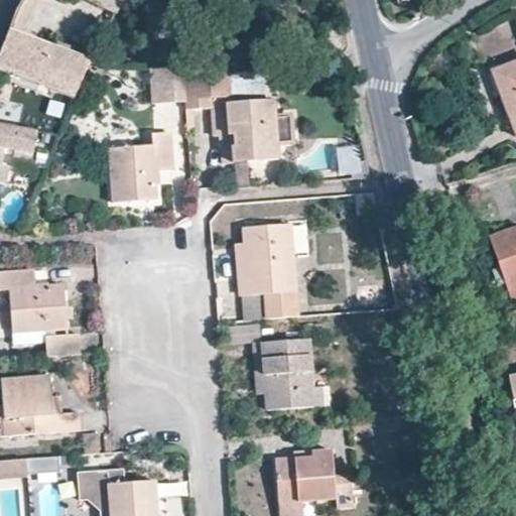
[(21,35),(37,0),(23,0),(18,10),(9,31),(21,35)]
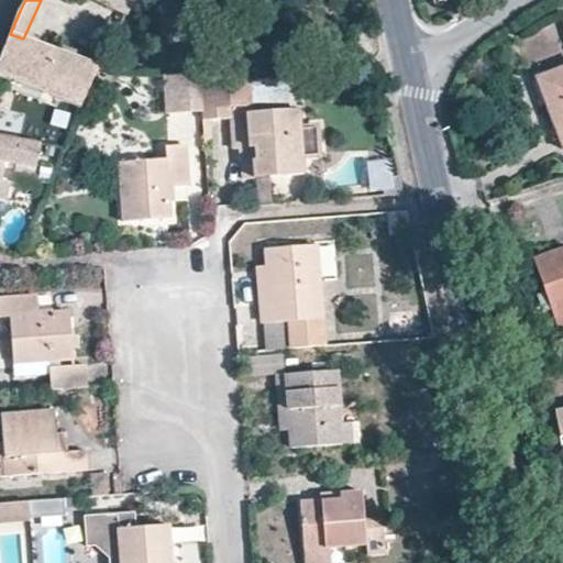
[(89,0),(127,15),(132,0),(89,0)]
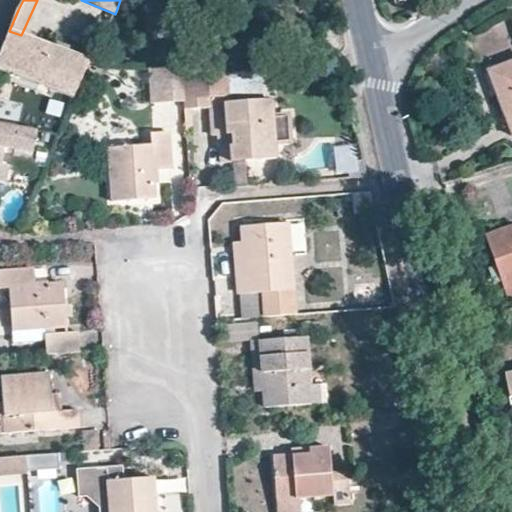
[(0,70),(73,97),(90,61),(21,35),(9,31),(0,53),(0,70)]
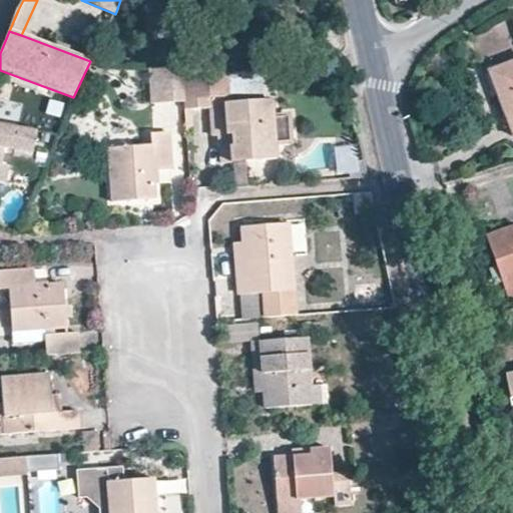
[(512,136),(512,61),(488,71),(512,137),(512,136)]
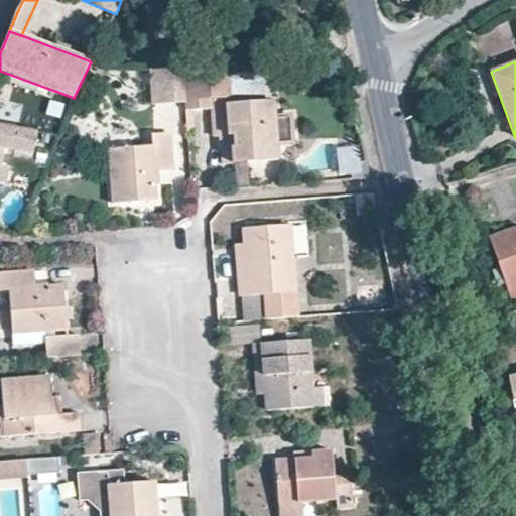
[(186,102),(184,70),(149,68),(151,104),(186,102)]
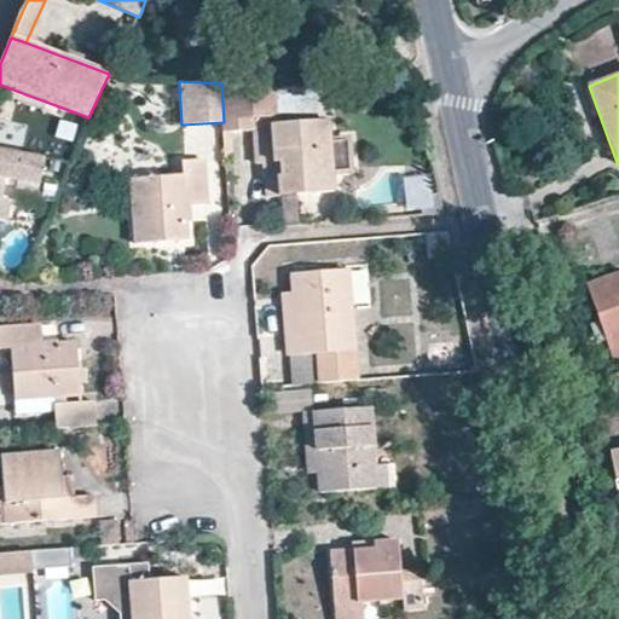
[(353,175),(351,136),(330,137),(330,120),(319,120),(278,123),(276,86),(221,84),(224,122),(224,133),(255,131),(258,165),(264,165),(265,197),(334,192),(333,178),(353,175)]
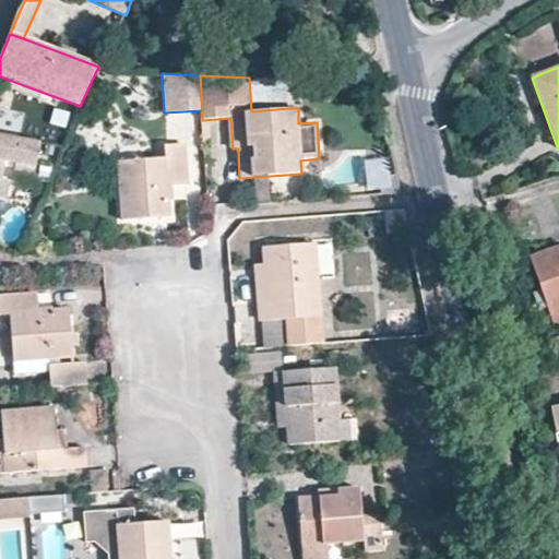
[(288,108),(287,80),(249,78),(251,111),(288,108)]
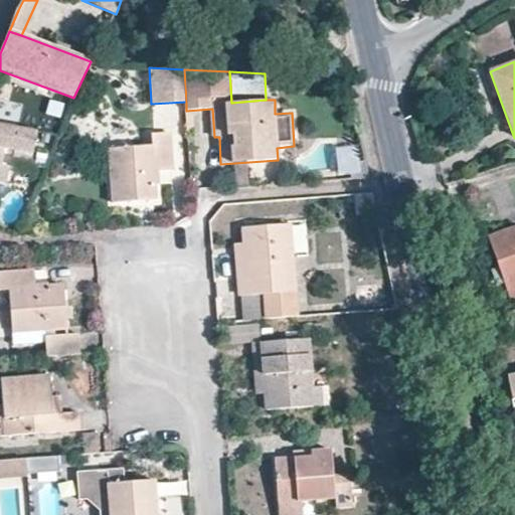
[(1,165),(4,150),(31,155),(36,130),(0,123),(0,183),(5,184),(9,166),(1,165)]
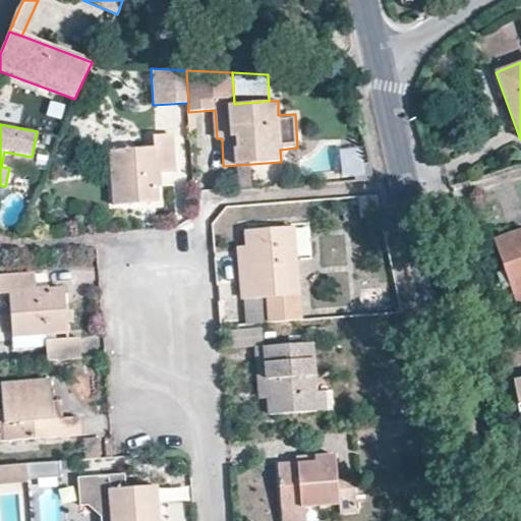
[(114,205),(159,203),(159,187),(162,186),(162,175),(174,173),(171,133),(153,135),(154,147),(111,151),(114,205)]
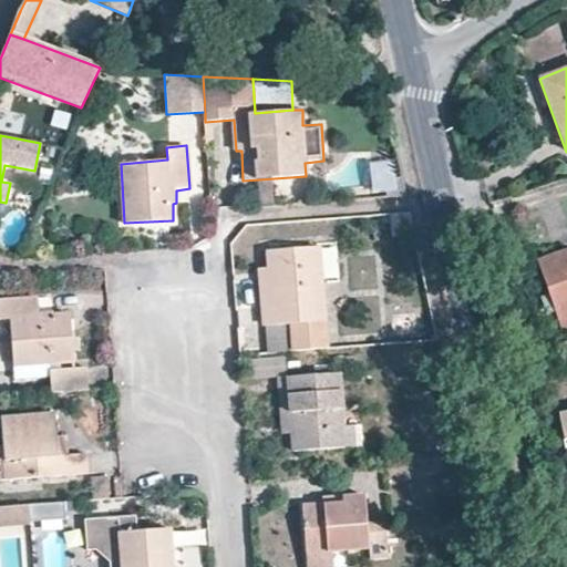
[(398,191),(397,162),(372,163),(372,192),(398,191)]
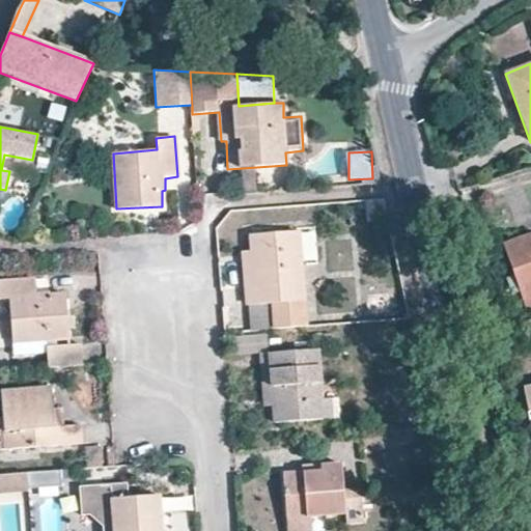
[(309,327),(301,230),(248,234),(249,250),(244,250),(248,305),(271,304),(273,330),(309,327)]
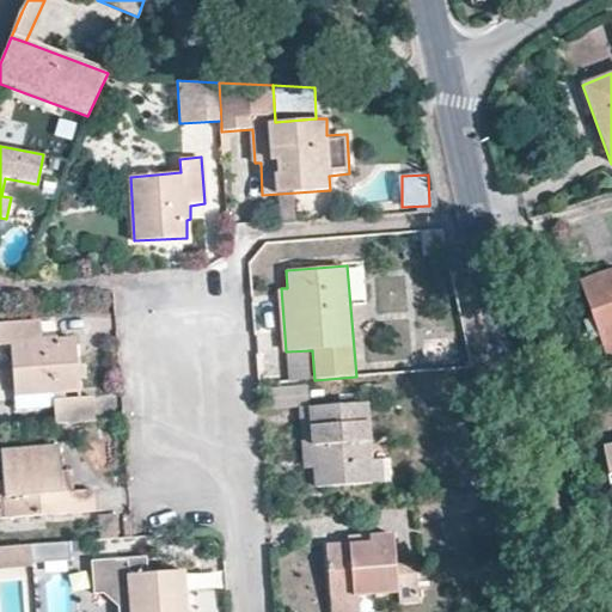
[(611,355),(611,271),(580,283),(606,357),(611,355)]
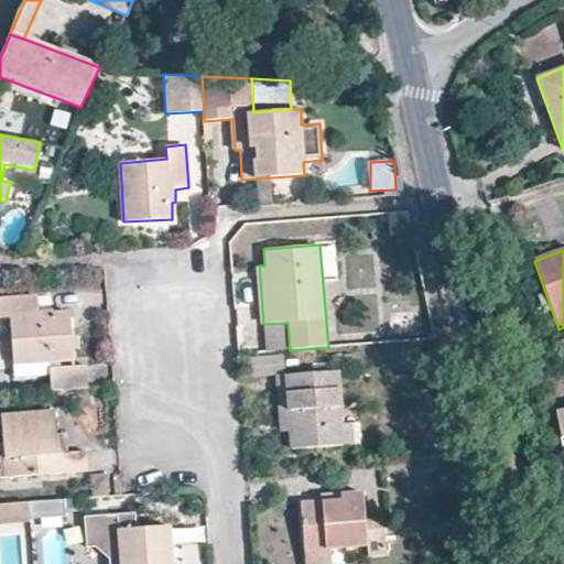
[(13,365),(74,359),(71,311),(40,313),(39,295),(0,299),(0,317),(10,317),(13,365)]
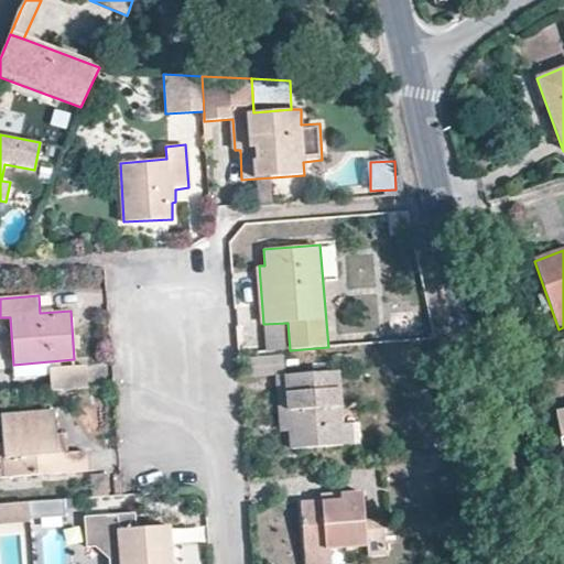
[(290,350),(288,323),(263,324),(264,353),(290,350)]
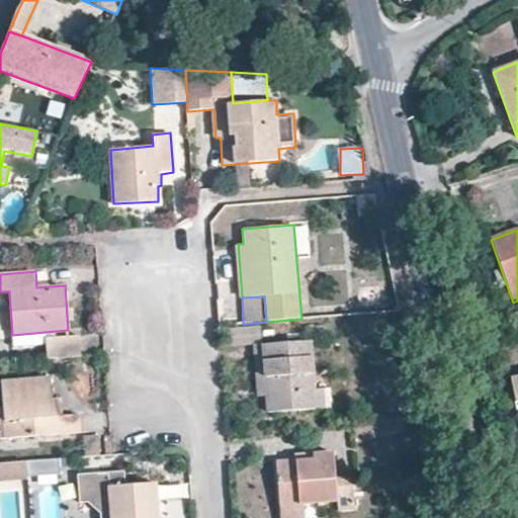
[(81,357),(79,335),(45,338),(47,359),(81,357)]
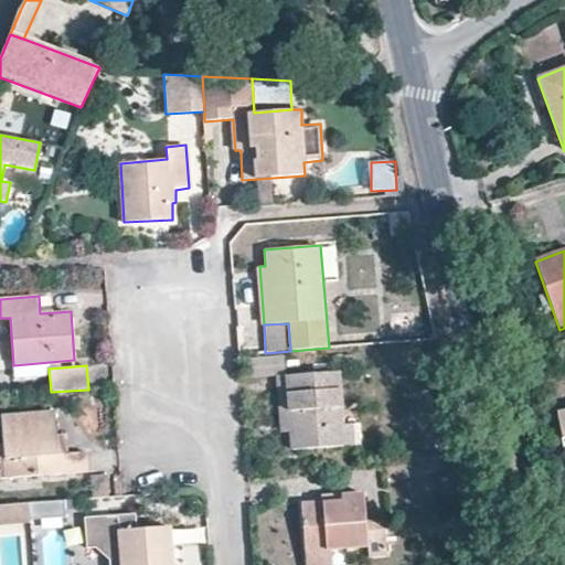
[(290,450),(359,445),(356,423),(342,425),(338,372),(275,377),(280,433),(289,433),(290,450)]
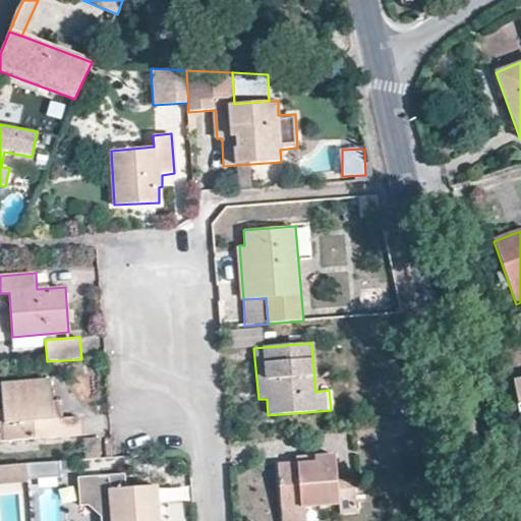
[(0,442),(79,437),(79,417),(63,418),(53,419),(52,401),(51,379),(1,382),(2,411),(0,410),(0,442)]
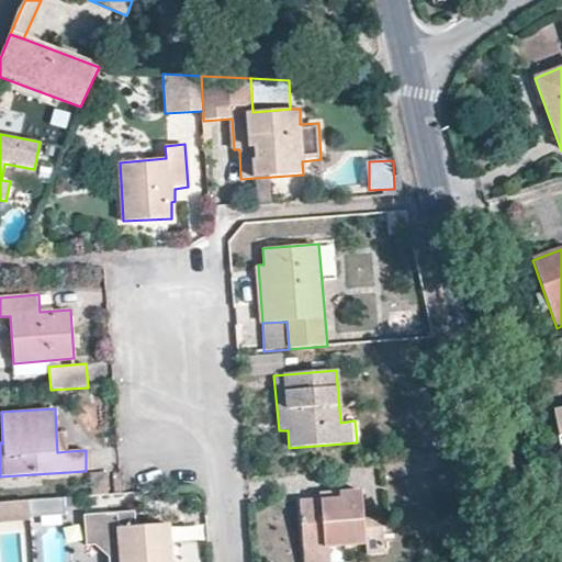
[(68,451),(67,431),(56,433),(57,452),(68,451)]
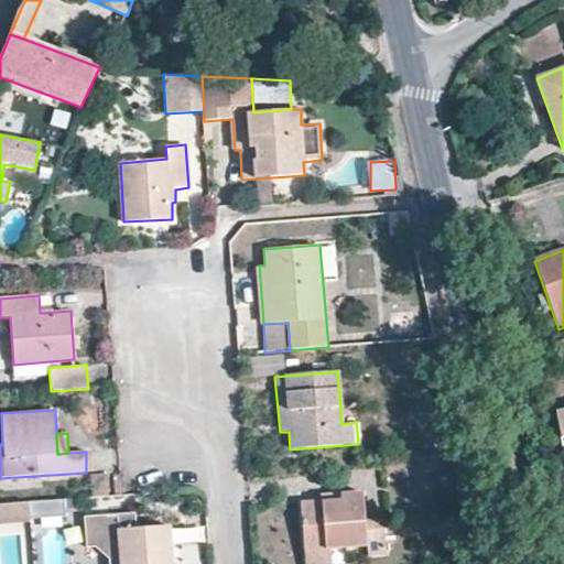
[(368,556),(388,554),(383,516),(365,518),(361,490),(340,492),(340,499),(300,502),(304,563),(332,563),(332,551),(367,548),(368,556)]
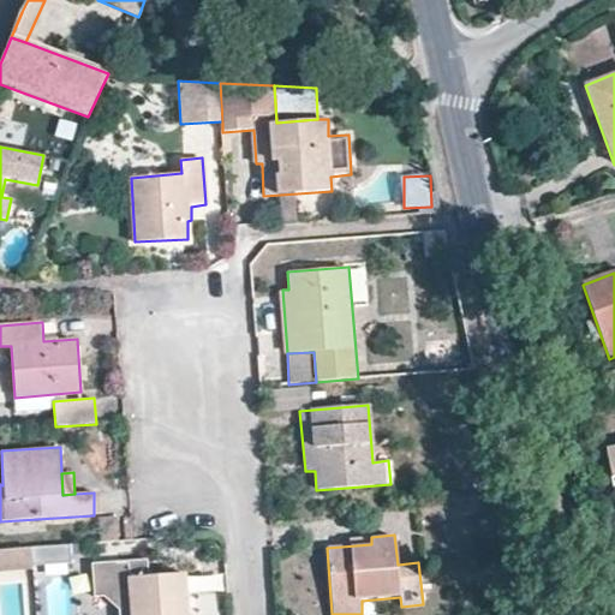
[(34,548),(35,568),(75,565),(72,545),(34,548)]
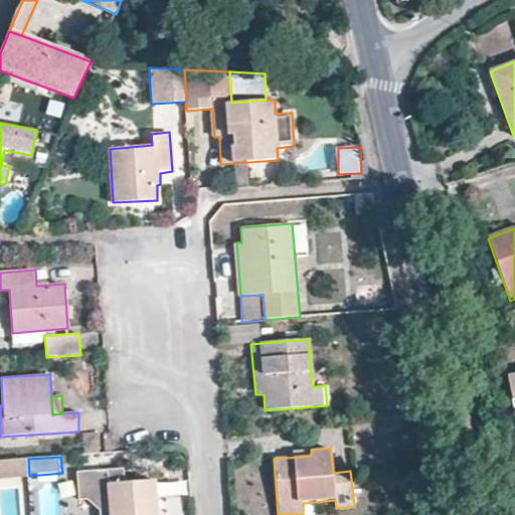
[(29,476),(28,459),(0,461),(0,480),(29,478),(29,476)]
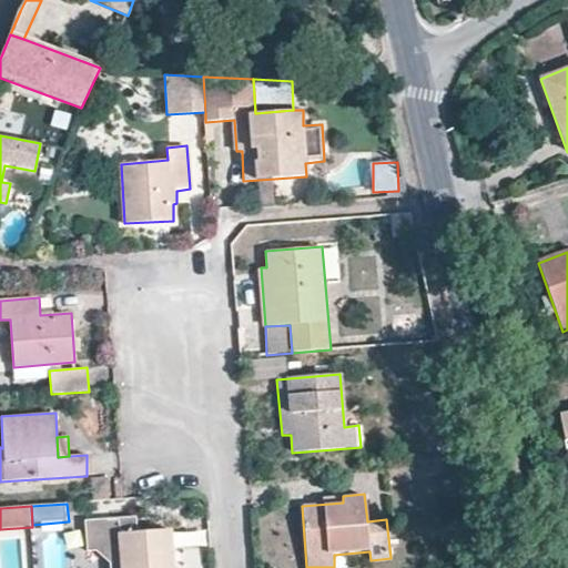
[(139,531),(138,517),(85,521),(87,536),(118,534),(139,531)]
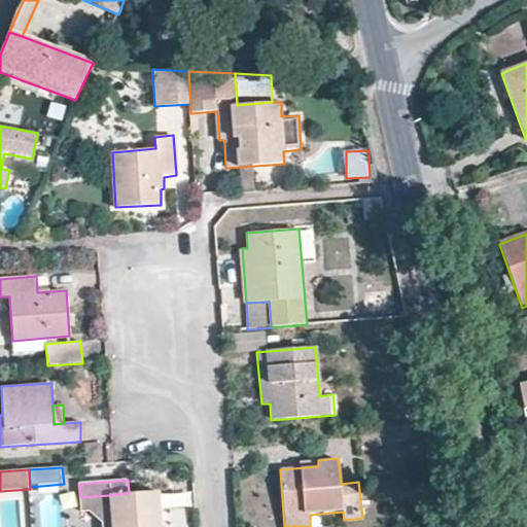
[(111,523),(111,526),(161,526),(159,491),(129,493),(109,495),(110,511),(111,523)]
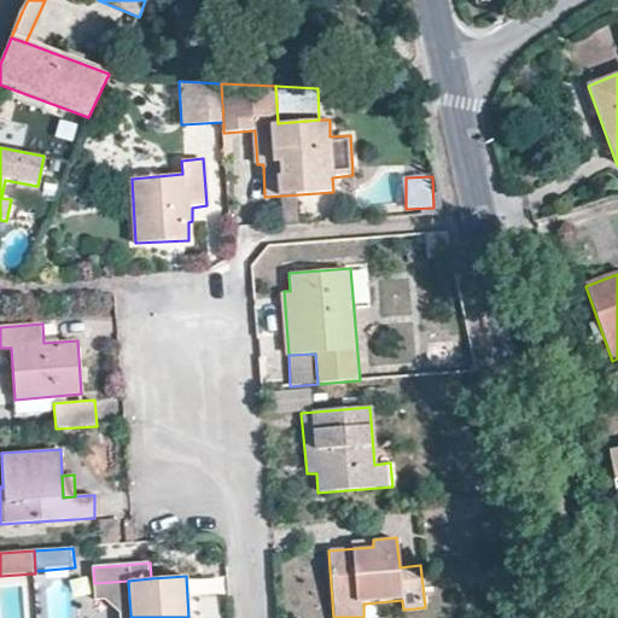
[(129,599),(128,581),(94,583),(95,602),(105,601),(129,599)]
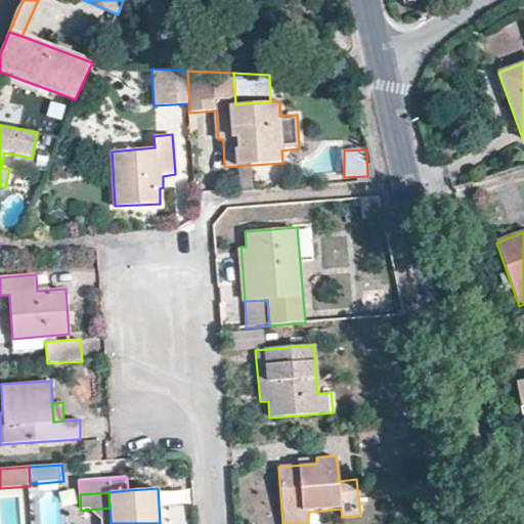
[(111,520),(110,508),(89,510),(102,520),(111,520)]
